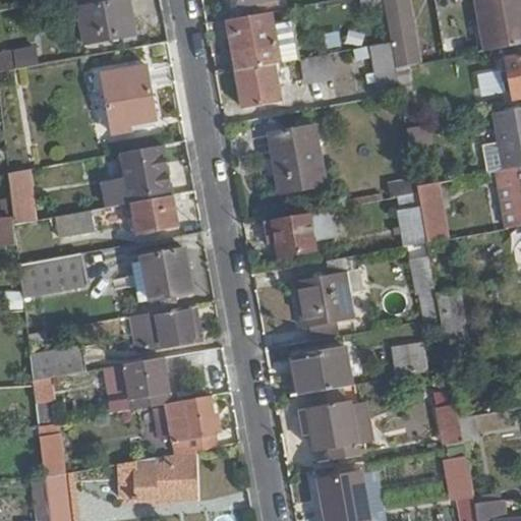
[(138,33),(132,0),(111,0),(82,5),(89,41),(138,33)]
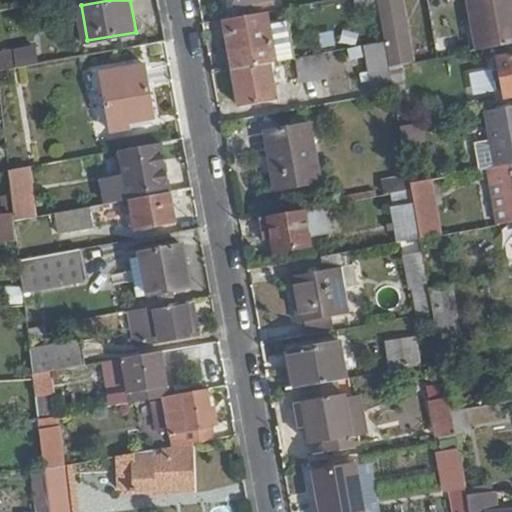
[(412,51),(402,0),(377,0),(378,5),(385,42),(389,64),(398,63),(396,53),(412,51)]
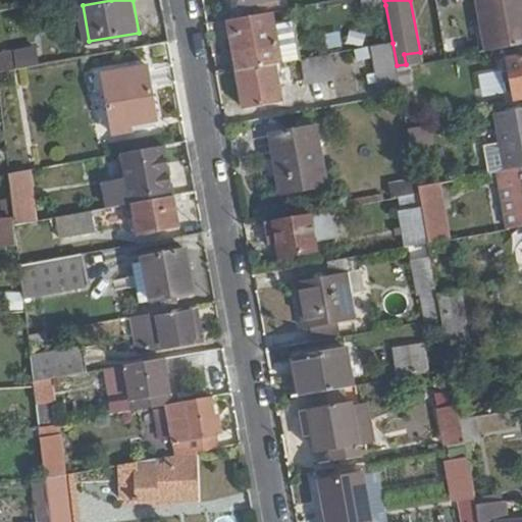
[(521,0),(475,0),(485,50),(521,43),(521,0)]
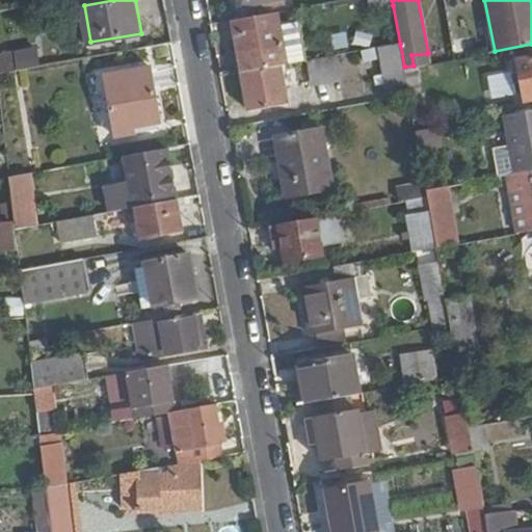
[(307,59),(300,21),(272,26),(270,12),(235,19),(244,70),(284,62),(307,59)]
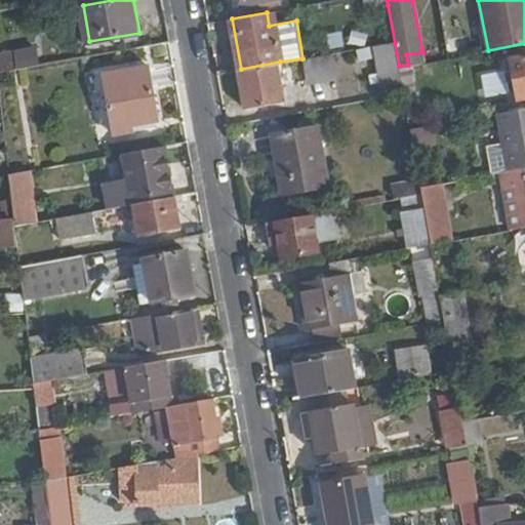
[(0,64),(34,58),(31,43),(0,48),(0,64)]
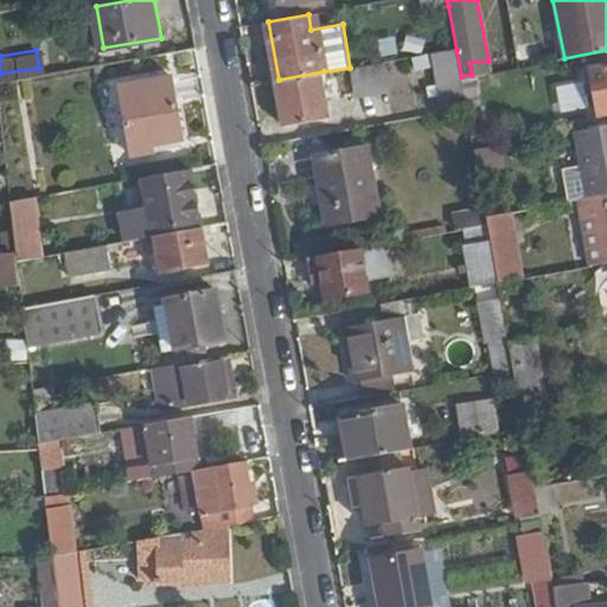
[(467,107),(461,76),(457,50),(434,53),(443,112),(467,107)]
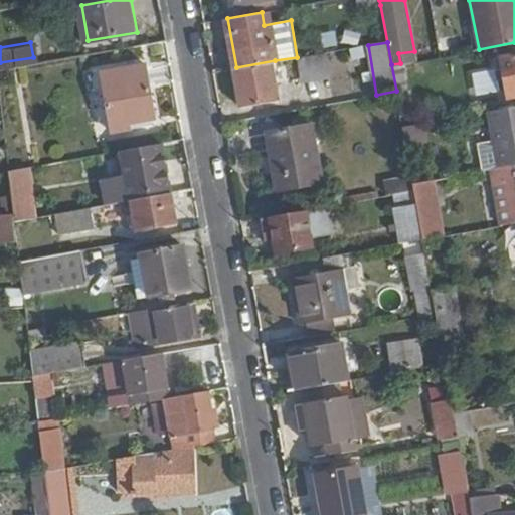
[(514,96),(514,54),(501,57),(508,98),(514,96)]
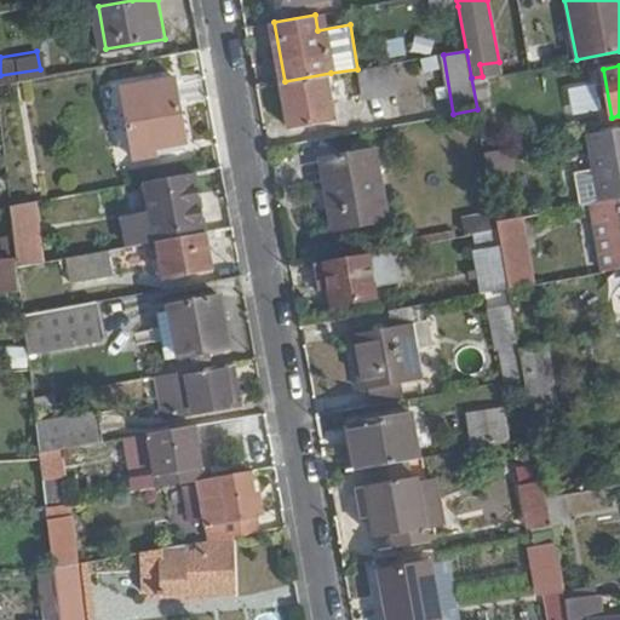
[(339,120),(331,73),(285,81),(292,127),(339,120)]
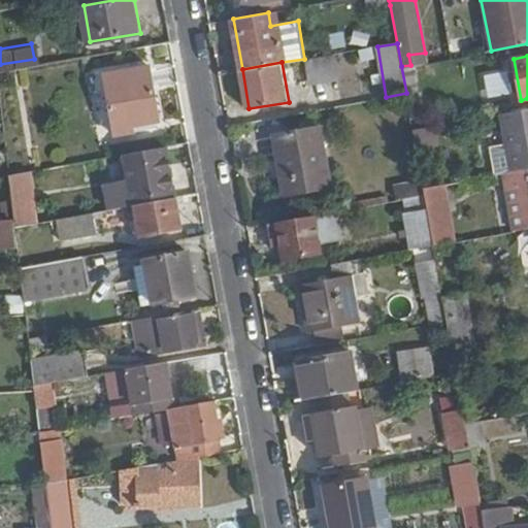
[(423,116),(414,64),(410,65),(401,66),(406,93),(410,118),(423,116)]
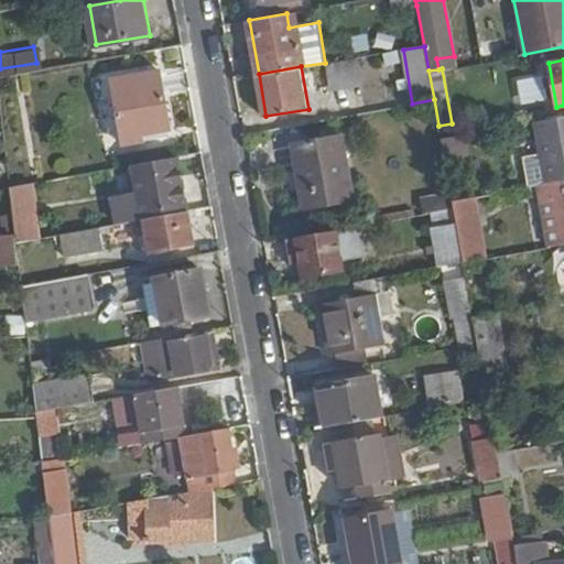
[(166,123),(158,71),(110,78),(120,137),(141,133),(140,128),(166,123)]
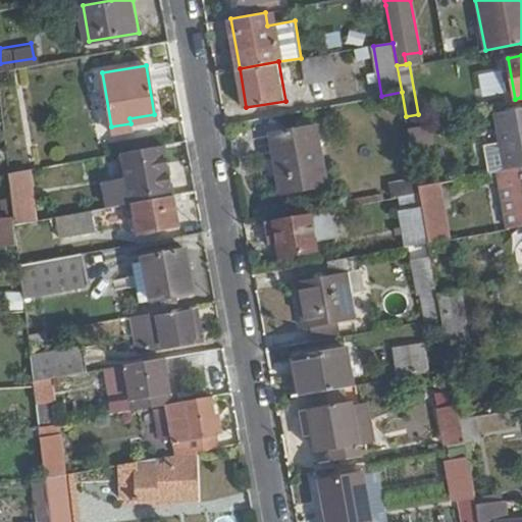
[(521,166),(521,107),(496,113),(501,144),(485,147),(490,172),(518,168),(521,166)]
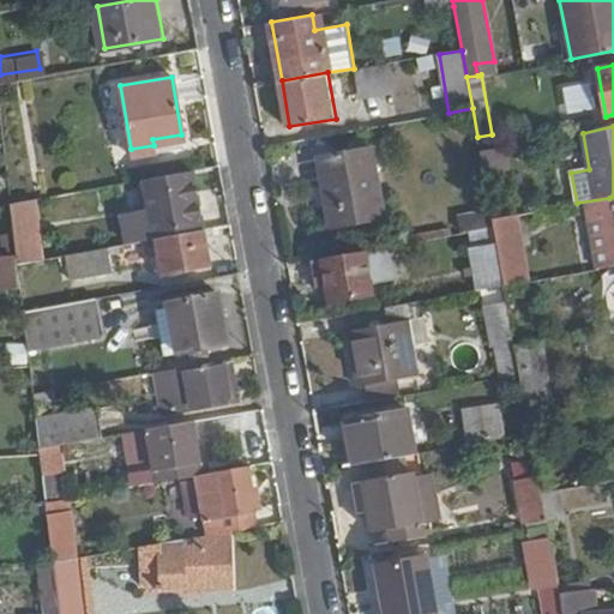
[(510,176),(504,148),(480,151),(486,181),(510,176)]
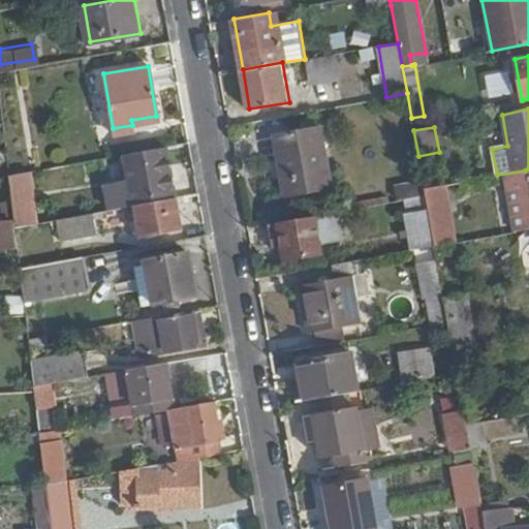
[(324,160),(319,128),(280,134),(286,166),(324,160)]
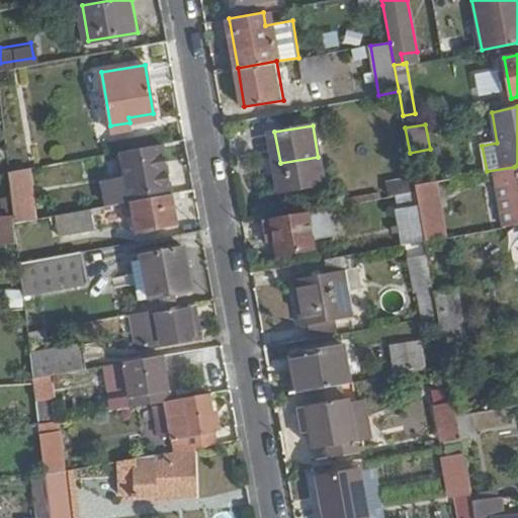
[(170,193),(161,142),(120,150),(130,200),(170,193)]
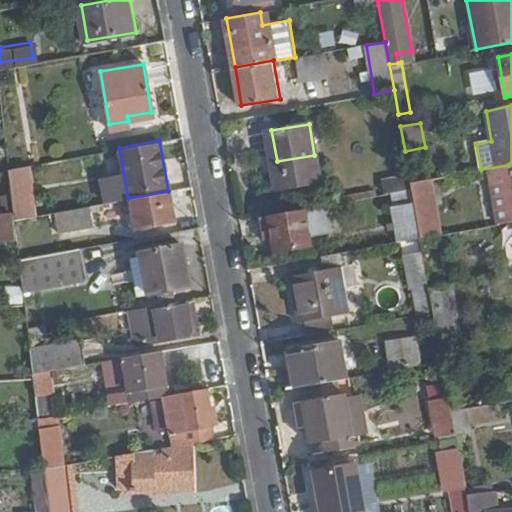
[(318,181),(314,155),(277,161),(279,170),(272,170),(275,188),(318,181)]
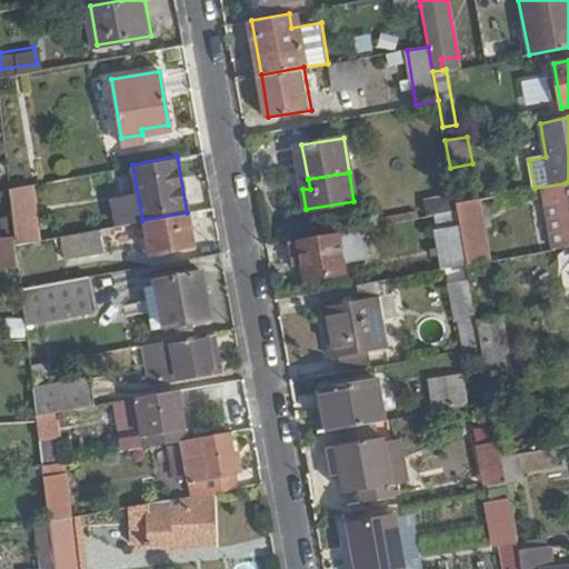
[(568,181),(565,183),(567,201),(548,205),(557,249),(568,247),(568,181)]
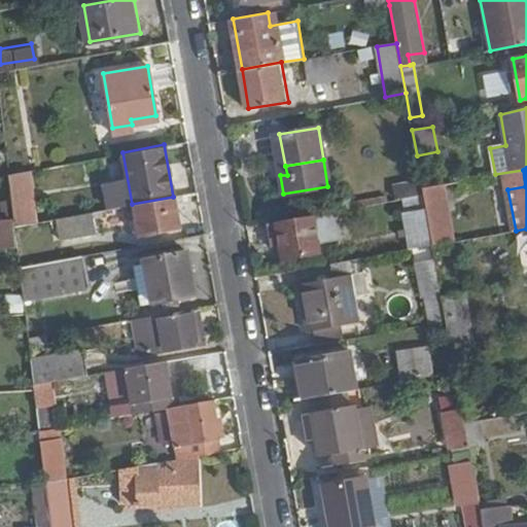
[(31,223),(25,170),(10,173),(15,218),(16,225),(31,223)]
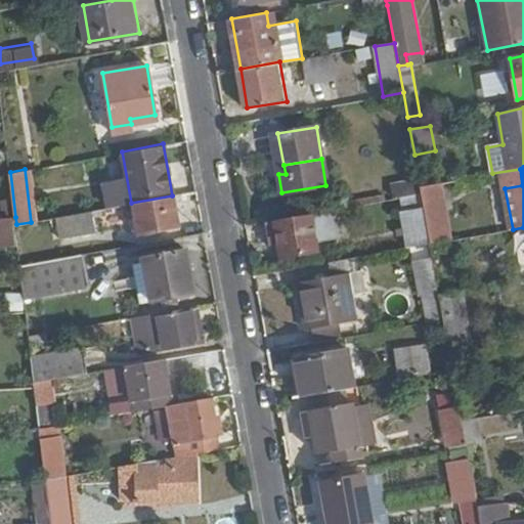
[(420,187),(419,179),(400,182),(402,195),(421,192),(420,187)]
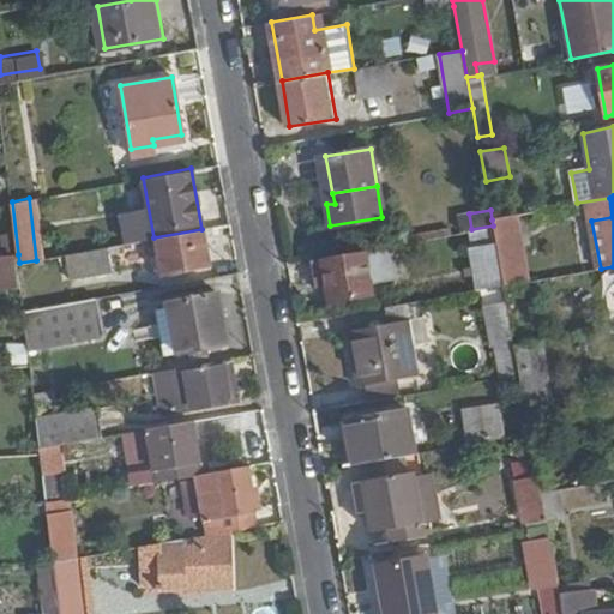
[(528,282),(516,215),(492,220),(493,226),(504,286),(528,282)]
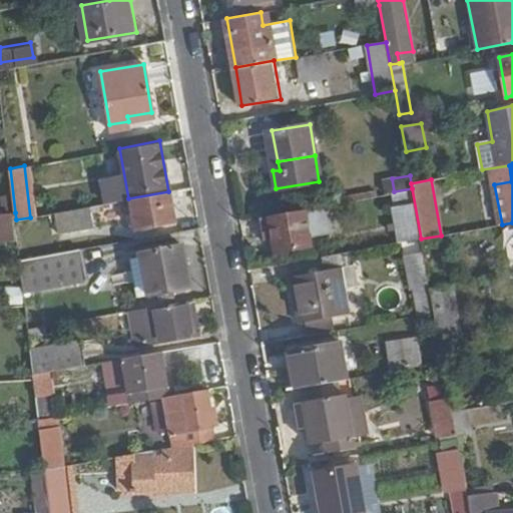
[(421,238),(412,188),(394,191),(404,241),(421,238)]
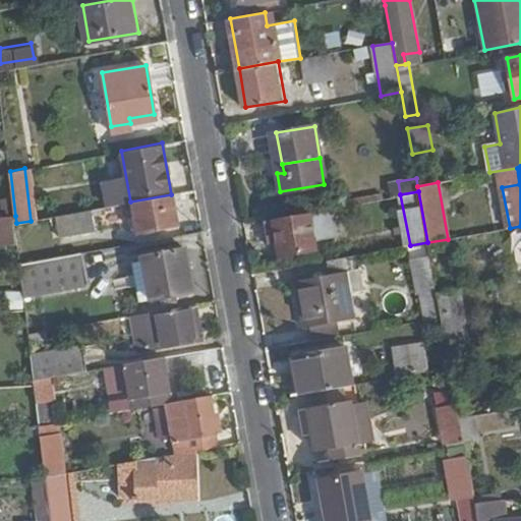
[(176,225),(171,194),(130,201),(133,220),(140,219),(141,231),(176,225)]
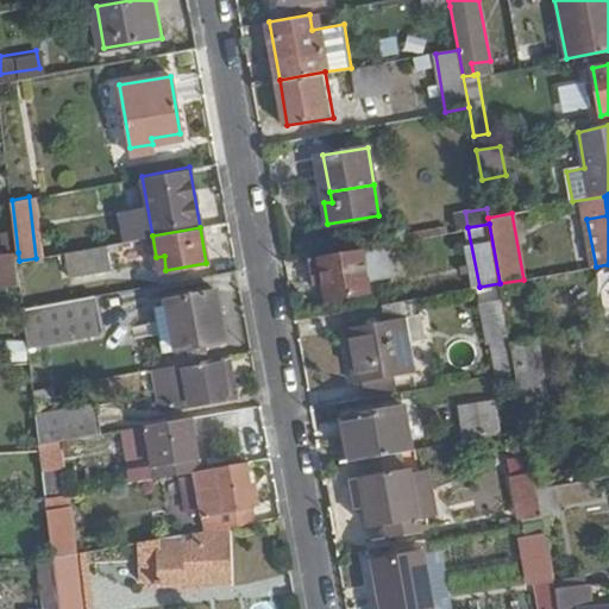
[(391,276),(387,242),(358,246),(358,250),(320,256),(327,297),(366,292),(365,280),(391,276)]
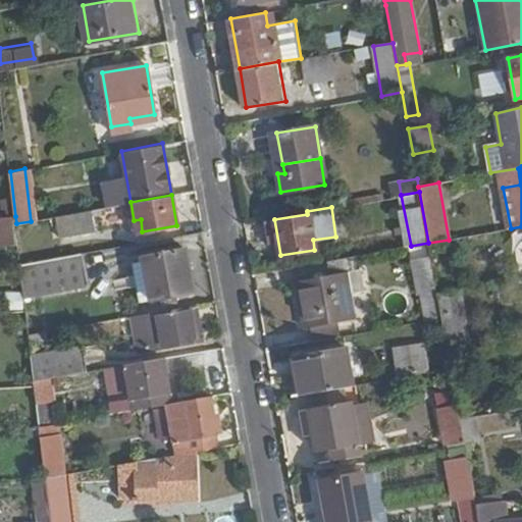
[(95,229),(91,210),(55,216),(58,236),(95,229)]
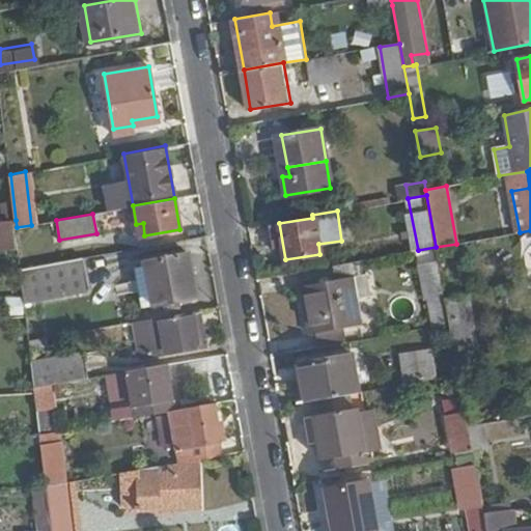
[(17,227),(16,220),(0,221),(0,246),(19,245),(17,227)]
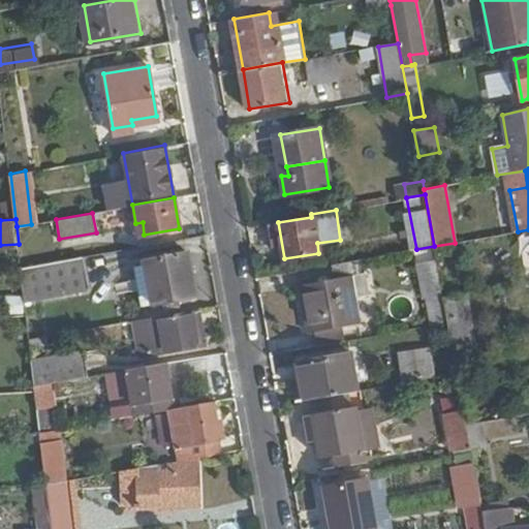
[(192,294),(185,251),(144,258),(151,301),(192,294)]
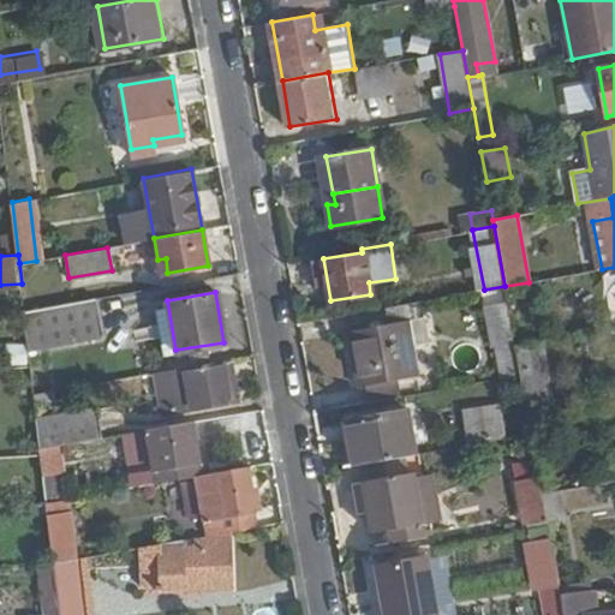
[(415,374),(407,328),(404,320),(419,317),(416,302),(386,306),(388,322),(347,329),(357,383),(415,374)]
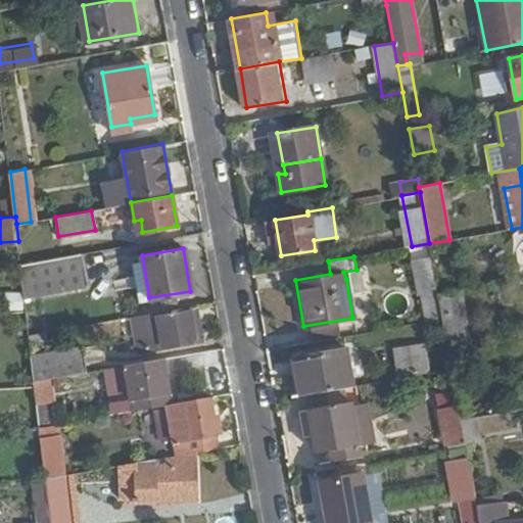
[(61,289),(55,257),(21,264),(25,295),(61,289)]
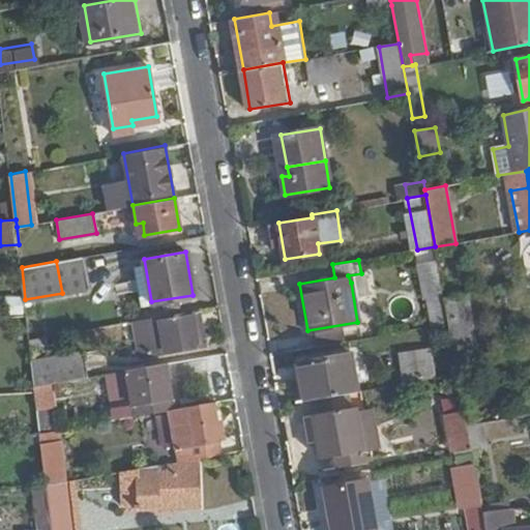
[(444,297),(438,261),(419,264),(425,297),(430,297),(434,325),(449,322),(444,297)]
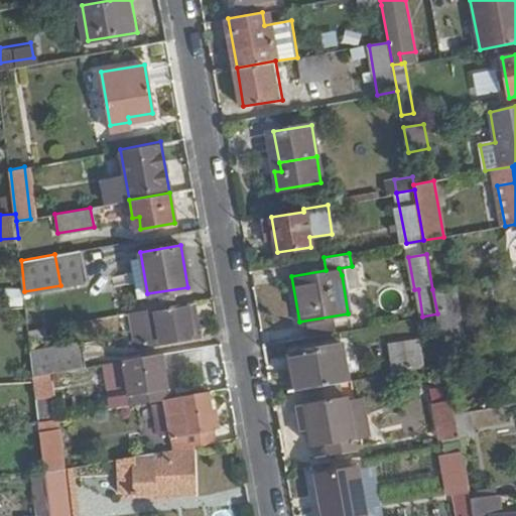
[(457,324),(452,297),(459,296),(457,285),(432,289),(437,313),(441,340),(467,336),(464,323),(457,324)]
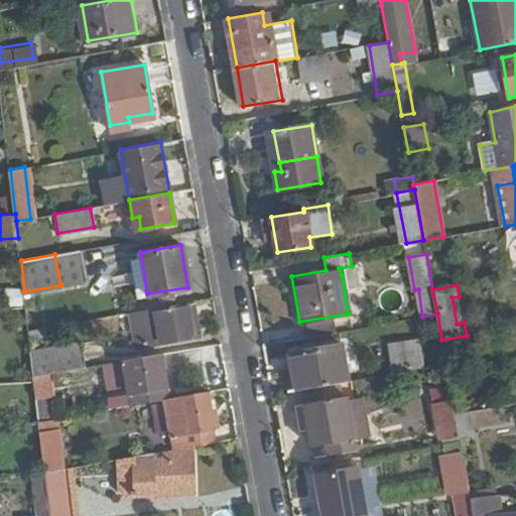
[(198,333),(192,300),(129,311),(134,345),(198,333)]
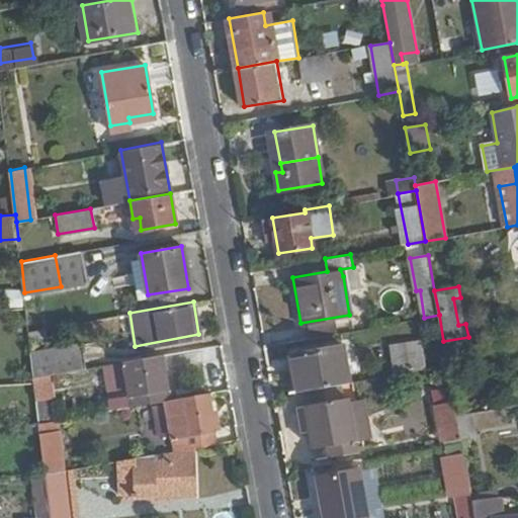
[(386,345),(392,372),(425,365),(419,339),(386,345)]
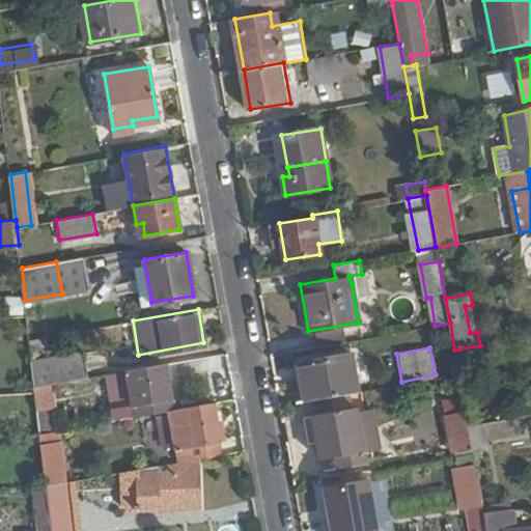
[(89,375),(84,352),(32,360),(35,385),(53,382),(89,375)]
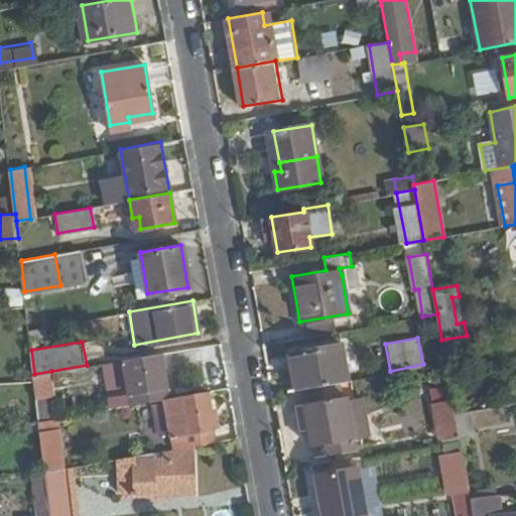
[(350,381),(344,344),(289,353),(296,390),(308,388),(338,383),(350,381)]
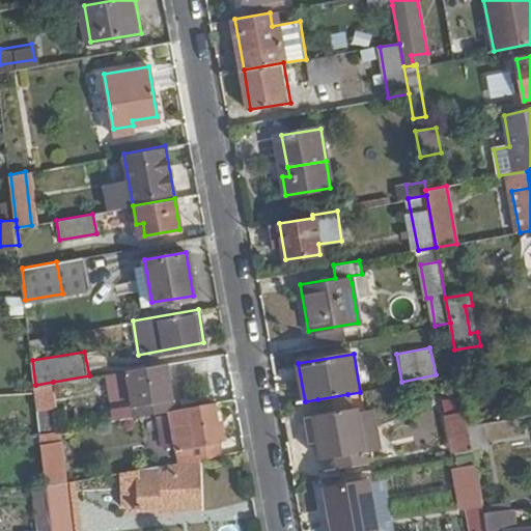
[(173,409),(165,362),(126,369),(134,415),(171,409),(173,409)]
